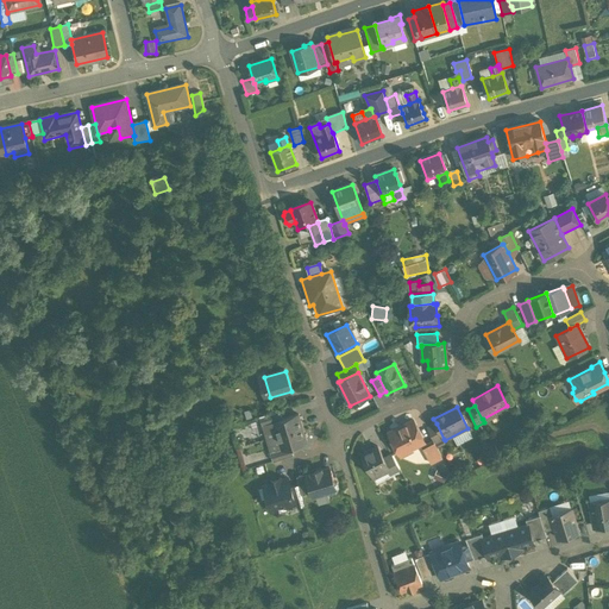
[(280,410),(259,416),(262,426),(272,422),(282,419),(280,410)]
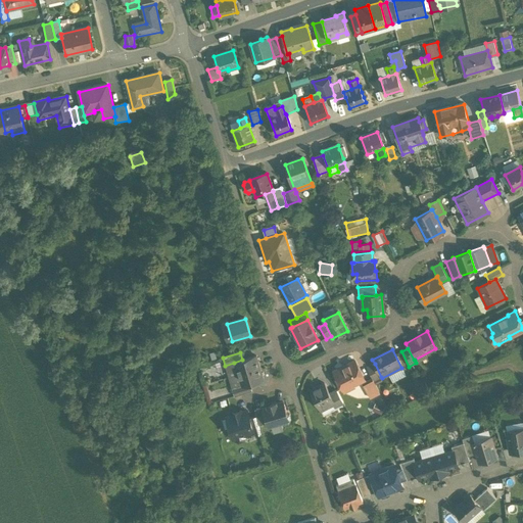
[(242,360),(234,363),(237,374),(259,368),(256,357),(242,360)]
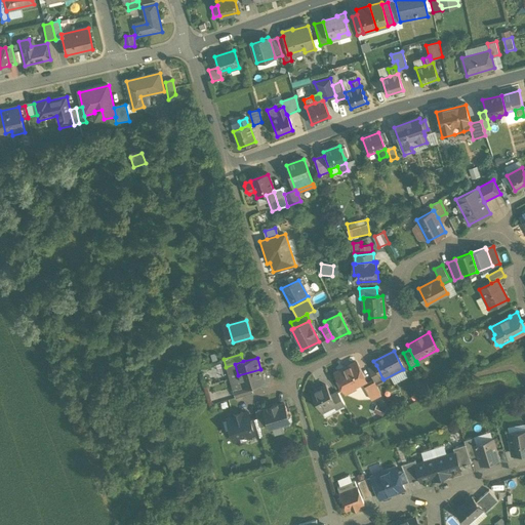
[(356,363),(335,373),(344,391),(353,387),(353,389),(365,382),(356,363)]
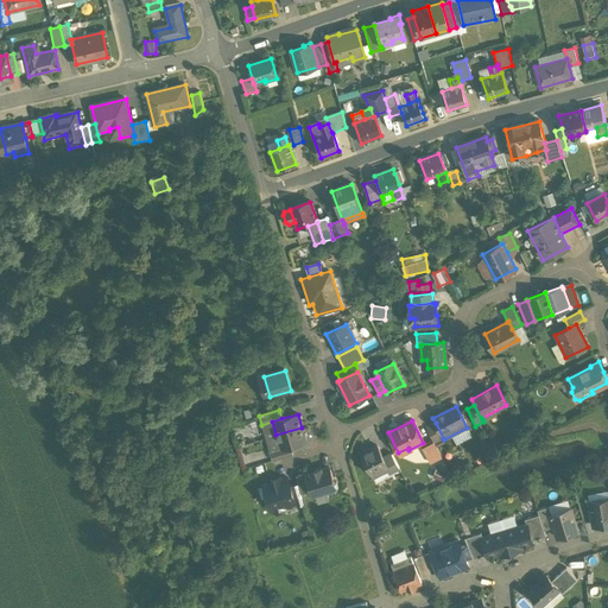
[(436,423),(426,429),(432,441),(434,443),(443,438),(436,423)]
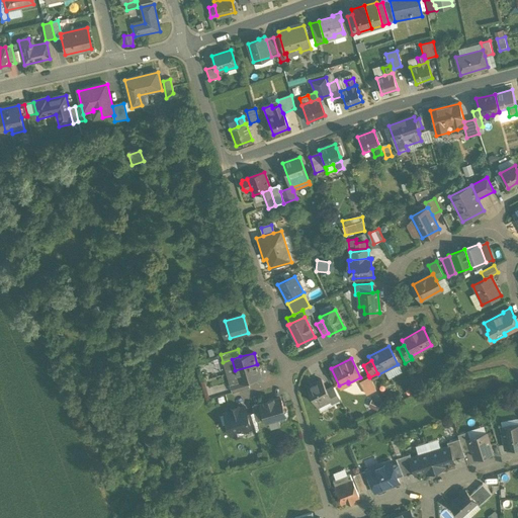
[(257,364),(235,370),(239,381),(239,382),(247,379),(260,375),(257,364)]
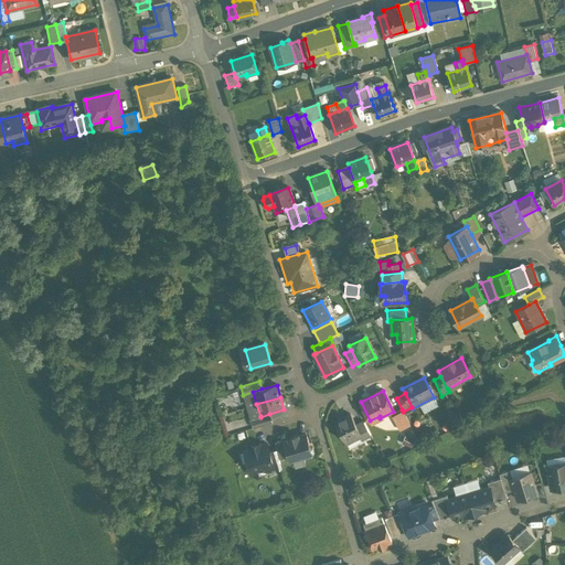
[(402,409),(391,416),(398,432),(411,426),(403,412),(402,409)]
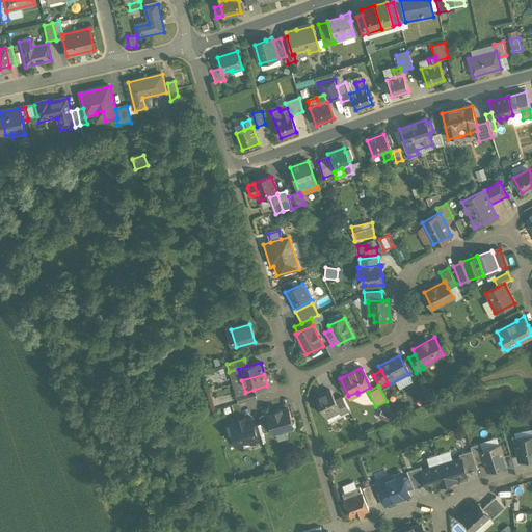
[(245,392),(236,395),(238,403),(257,398),(254,390),(245,393),(245,392)]
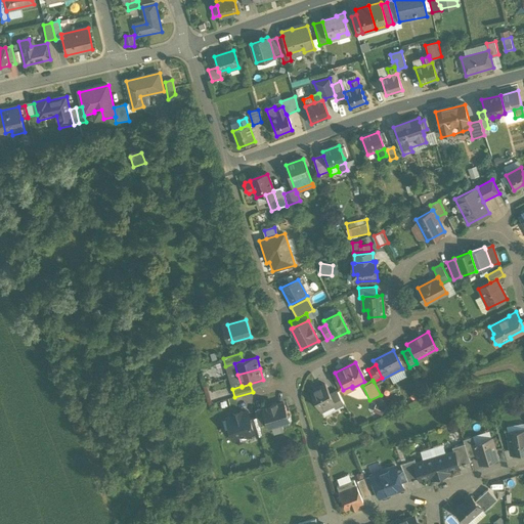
[(330,395),(324,385),(310,392),(319,410),(325,407),(326,409),(334,405),(335,405),(330,395)]
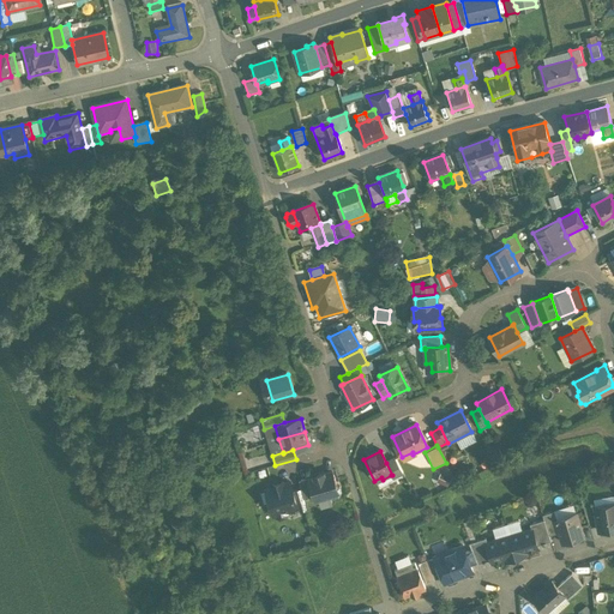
[(396,459),(386,463),(392,475),(391,475),(393,480),(403,475),(396,459)]
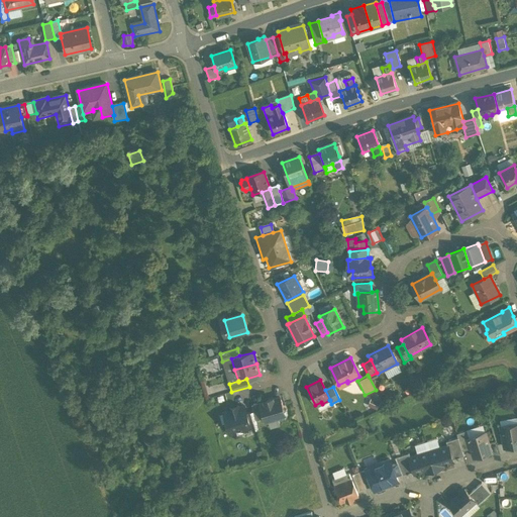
[(280,398),(273,400),(272,399),(269,400),(268,402),(262,404),(261,404),(265,418),(266,421),(279,417),(282,419),(285,418),(287,414),(286,411),(283,409),(280,398)]
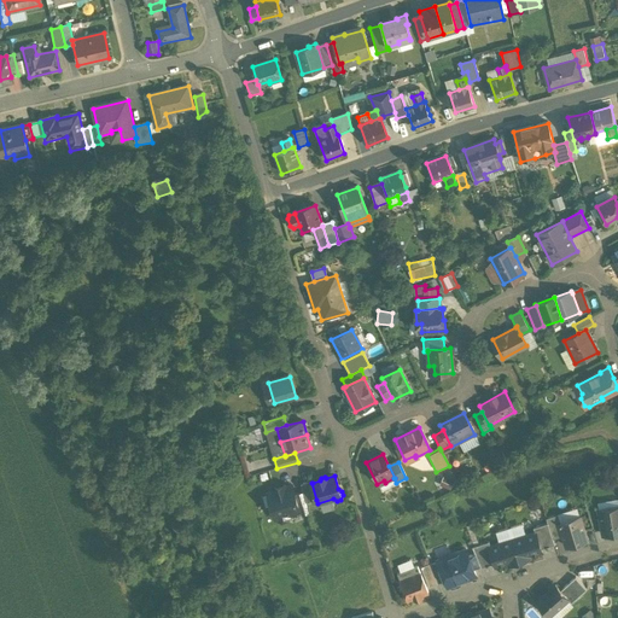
[(312,481),(301,484),(303,493),(304,493),(307,502),(316,500),(312,483),(313,483),(312,481)]
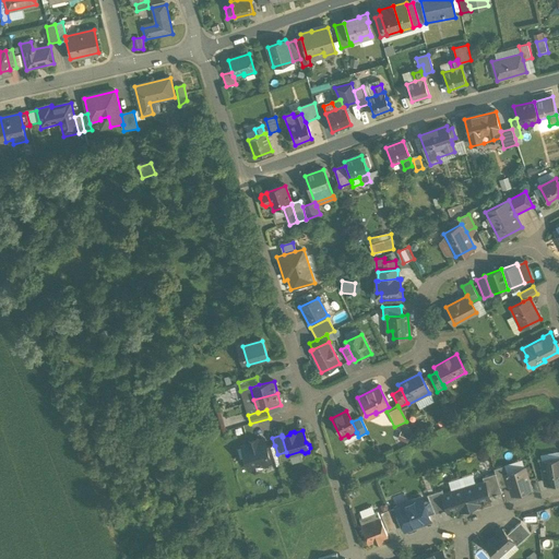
[(258,441),(257,439),(248,441),(249,443),(242,445),(249,468),(251,468),(251,472),(254,473),(261,472),(262,468),(261,465),(271,463),(271,462),(266,448),(264,439),(258,441)]
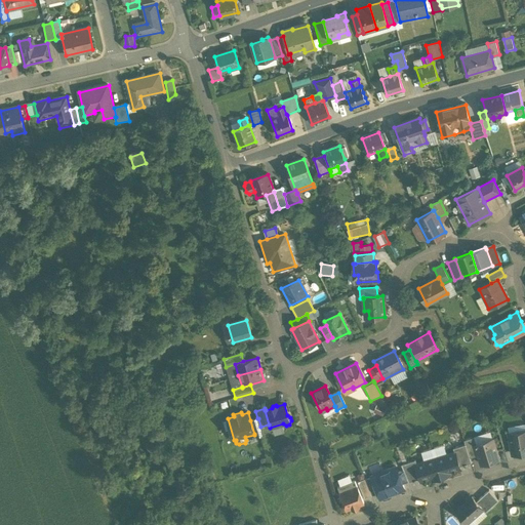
[(257,418),(250,420),(254,434),(254,435),(255,438),(264,436),(260,427),(258,418),(257,418)]
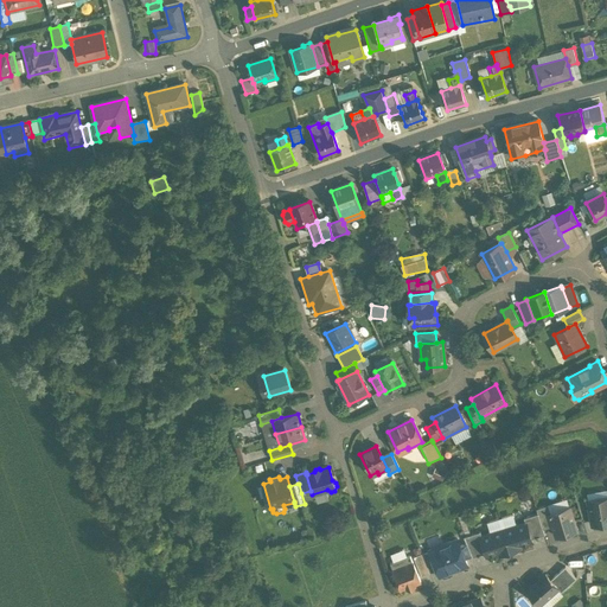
[(606,490),(588,494),(589,499),(606,496),(606,490)]
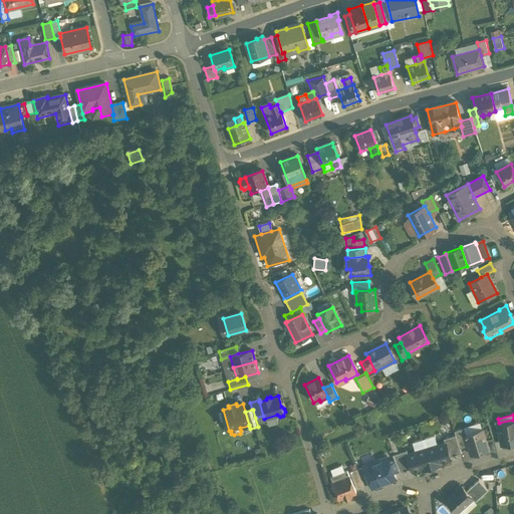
[(513,422),(498,426),(502,445),(513,443),(513,422)]
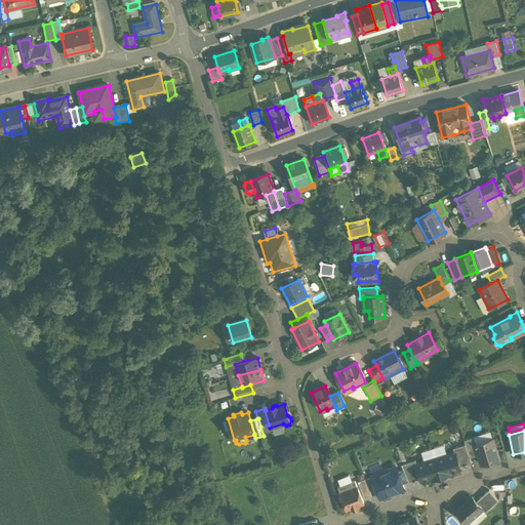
[(474,438),(463,441),(465,445),(470,458),(478,455),(475,445),(476,445),(474,438)]
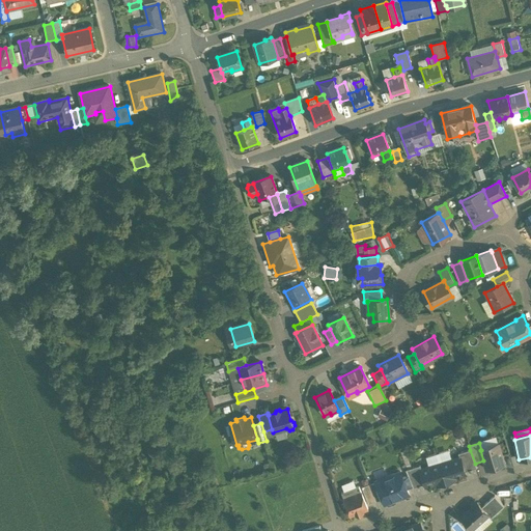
[(481,450),(480,450),(483,460),(486,470),(505,465),(499,445),(481,450)]
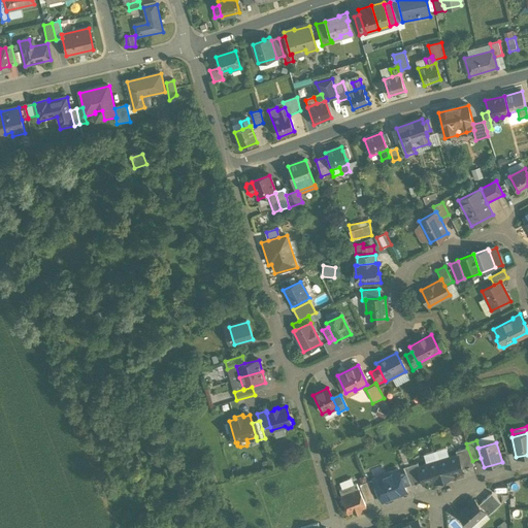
[(467,448),(456,451),(457,456),(458,456),(462,469),(473,466),(472,461),(467,448)]
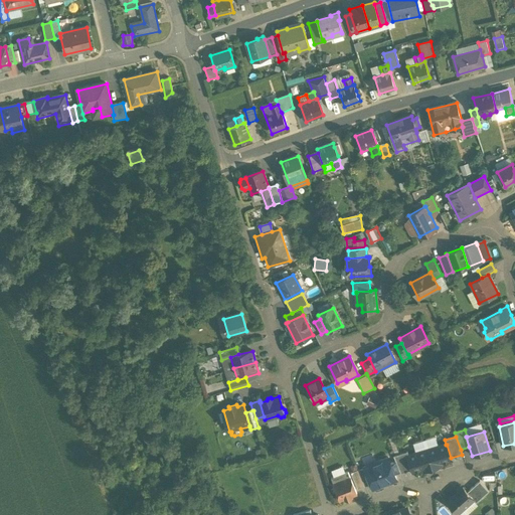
[(438,446),(426,449),(433,468),(442,465),(441,463),(452,460),(451,458),(447,445),(446,445),(439,448),(438,446)]
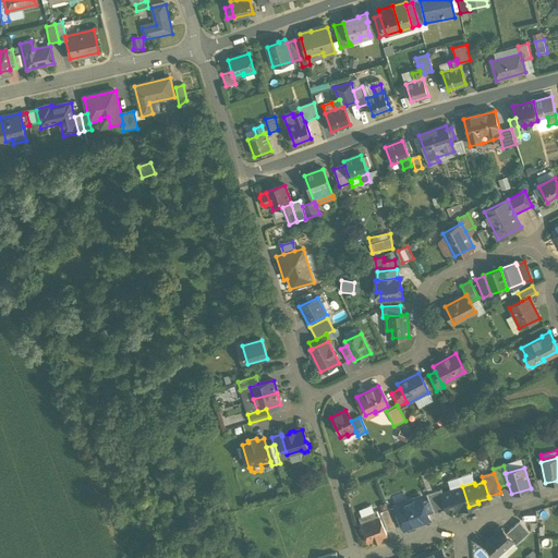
[(462,486),(450,489),(451,492),(443,495),(447,509),(447,511),(459,508),(459,510),(469,507),(462,486)]
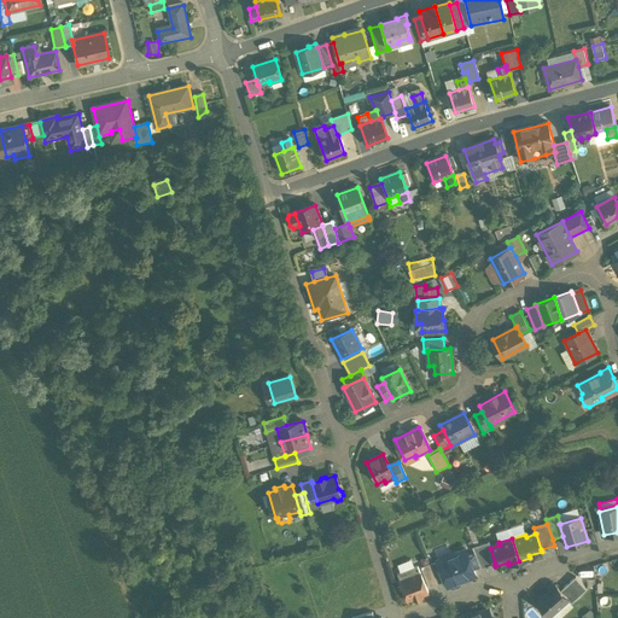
[(489,542),(472,547),(474,554),(476,554),(481,567),(481,569),(495,564),(490,548),(489,542)]
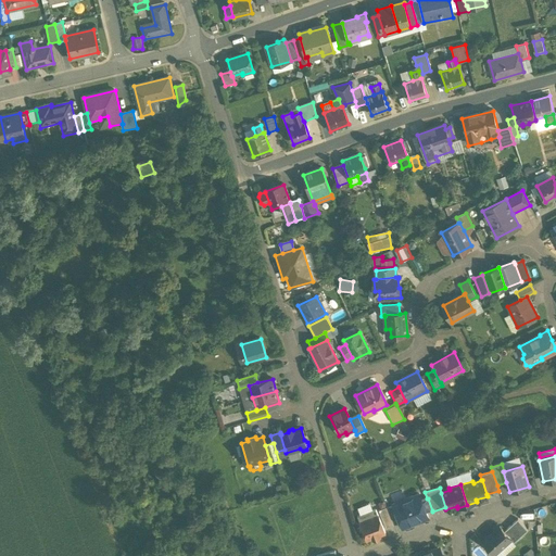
[(419,494),(393,504),(394,505),(401,522),(403,528),(428,518),(426,513),(421,501),(419,494)]
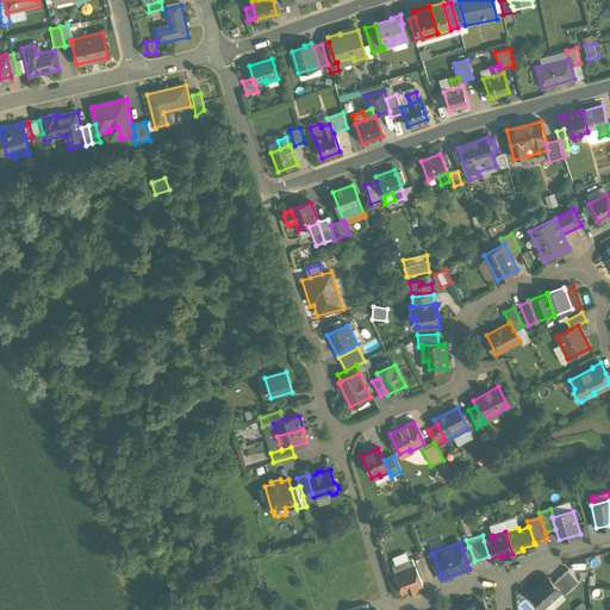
[(468,547),(462,549),(467,562),(474,560),(470,547),(468,547)]
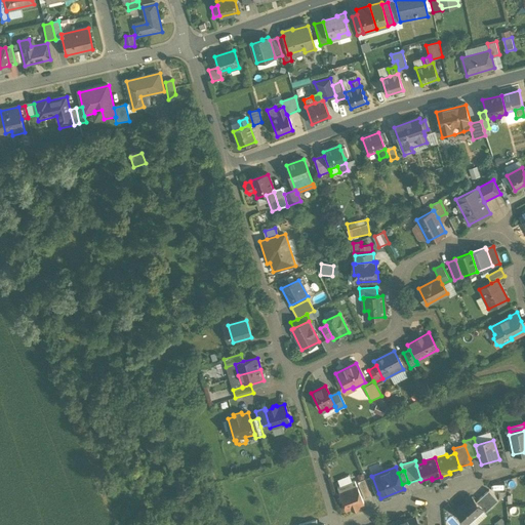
[(378,493),(372,477),(366,480),(372,496),(378,493)]
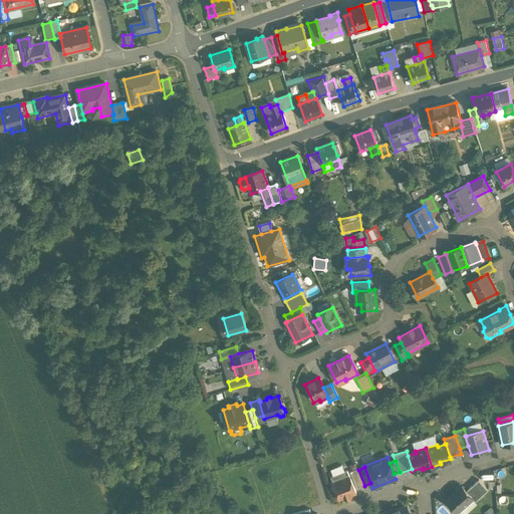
[(357,469),(350,472),(356,488),(364,486),(358,470),(357,469)]
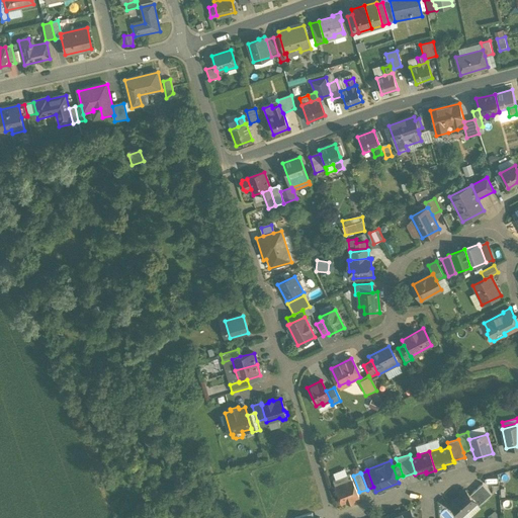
[(333,482),(335,487),(352,481),(350,475),(333,482)]
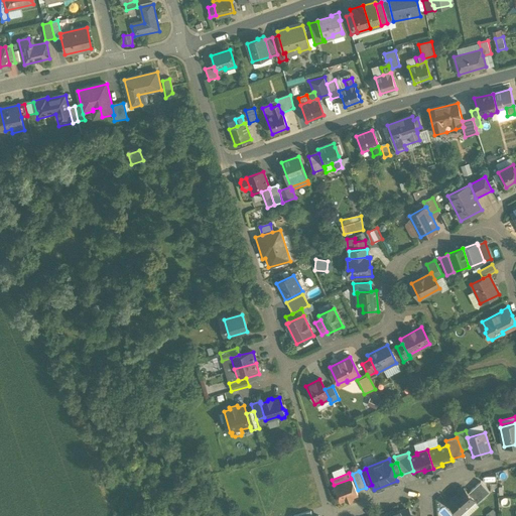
[(351,479),(334,485),(341,502),(346,500),(346,501),(353,498),(353,497),(358,495),(351,479)]
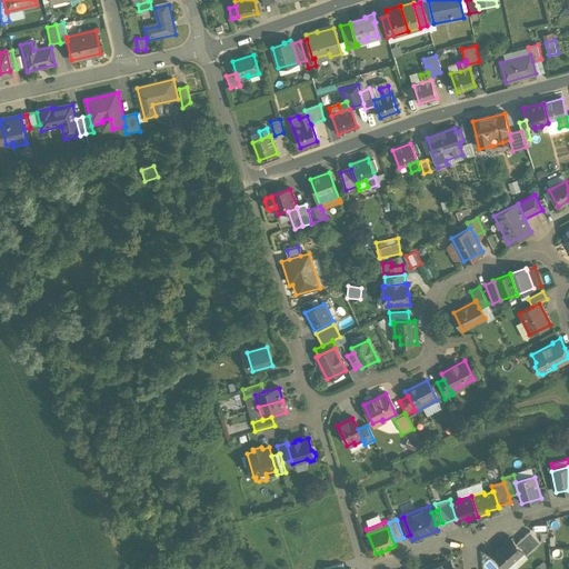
[(530,531),(516,545),(523,552),(522,552),(526,557),(540,543),(530,531)]
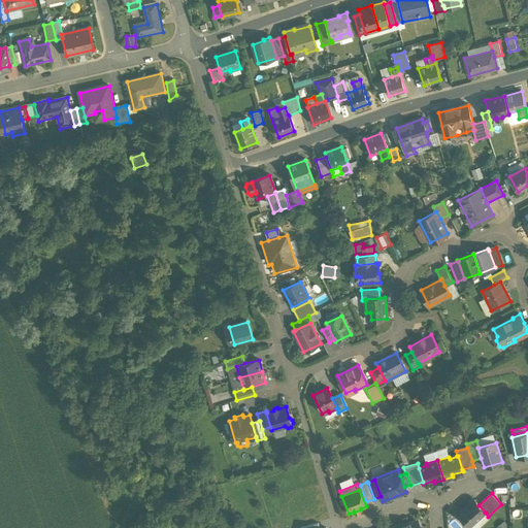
[(474,500),(459,515),(469,527),(485,513),(486,513),(479,505),(474,500)]
